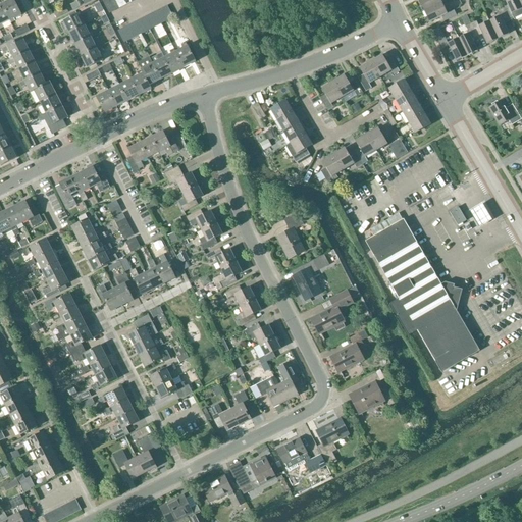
[(13,0),(10,0),(1,5),(9,20),(21,14),(13,0)]
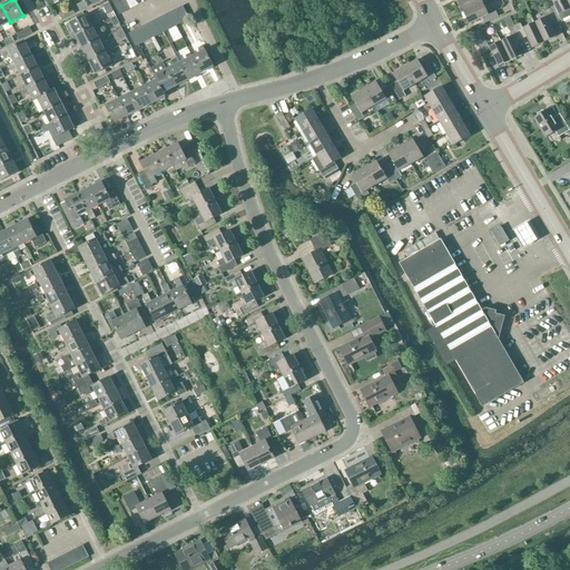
[(119,0),(116,0),(112,2),(119,15),(126,12),(119,0)]
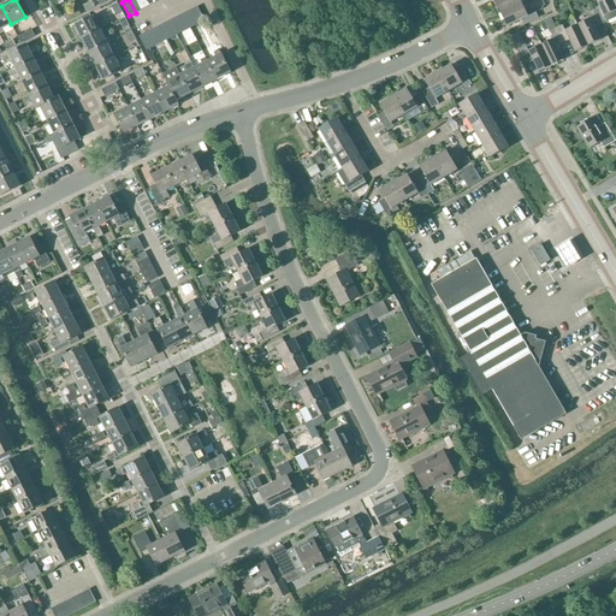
[(142,10),(136,0),(129,0),(136,13),(142,10)]
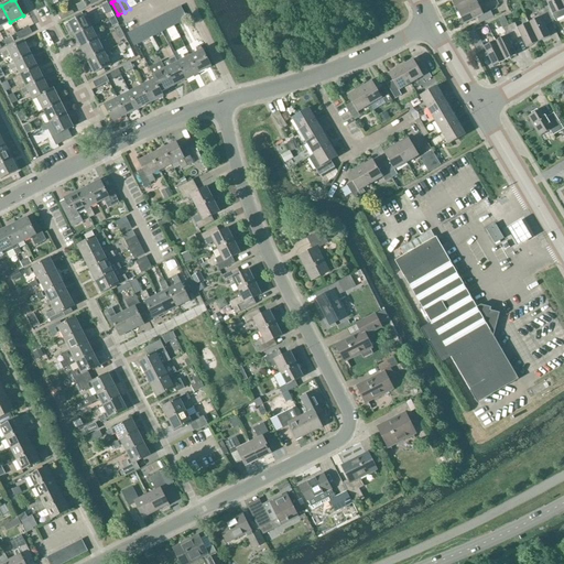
[(476,0),(454,0),(453,1),(458,13),(478,3),(476,0)]
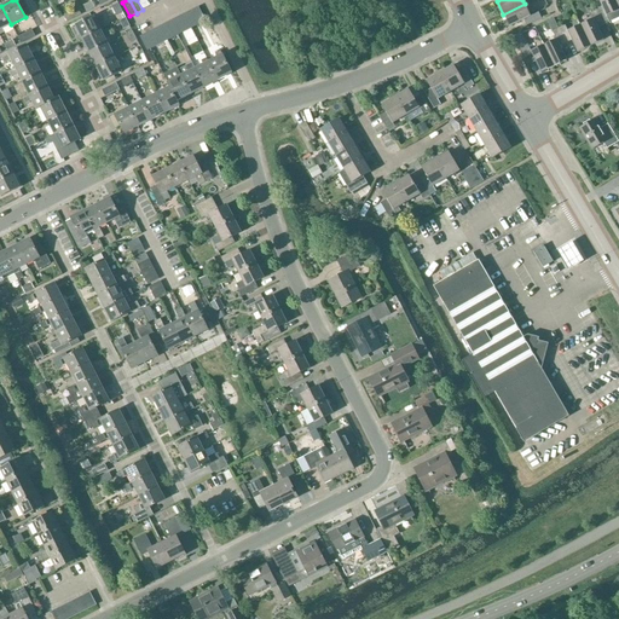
[(618,10),(614,0),(599,0),(602,9),(596,11),(603,25),(611,23),(609,22),(618,16),(618,10)]
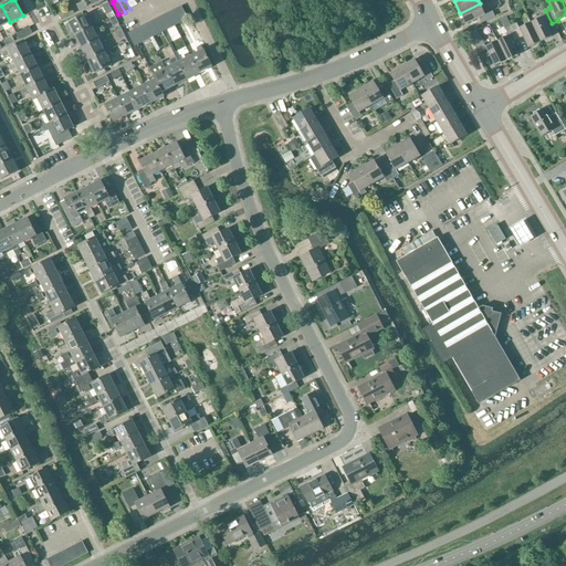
[(80,12),(86,8),(84,2),(76,7),(80,12)]
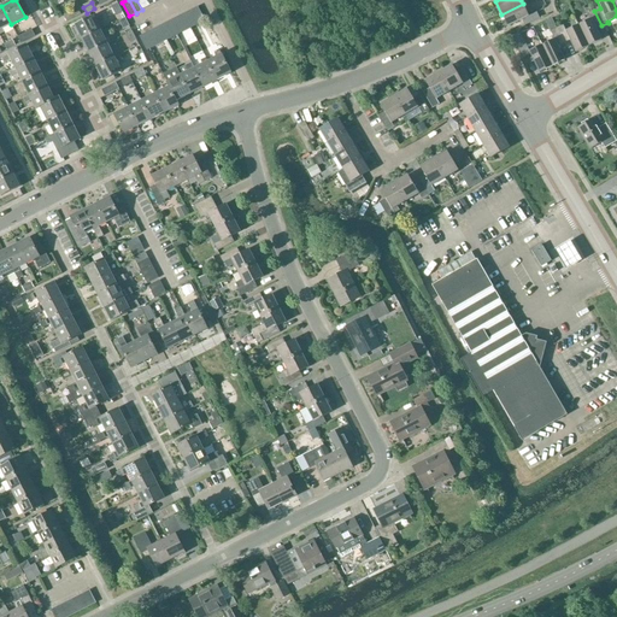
[(523,4),(501,15),(507,27),(522,21),(524,27),(540,19),(538,13),(529,17),(523,4)]
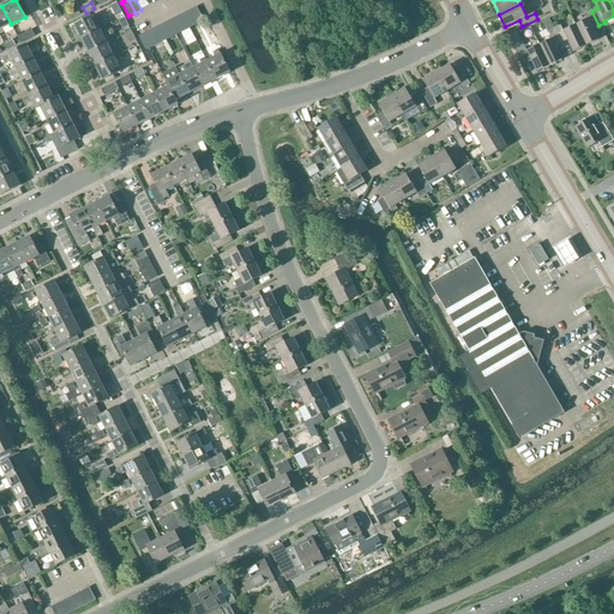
[(121,13),(118,5),(112,8),(115,17),(121,13)]
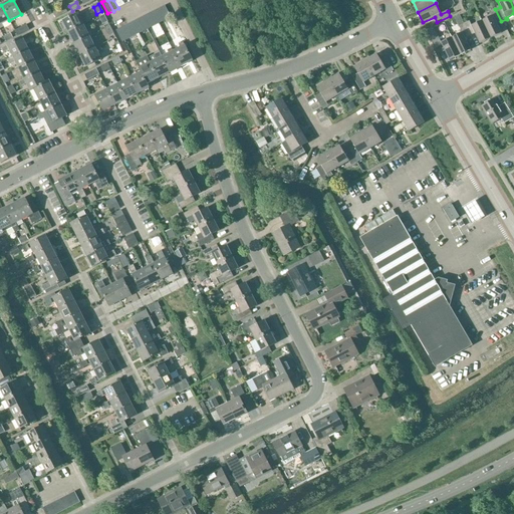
[(0,28),(4,27),(3,24),(9,20),(1,5),(0,5),(0,28)]
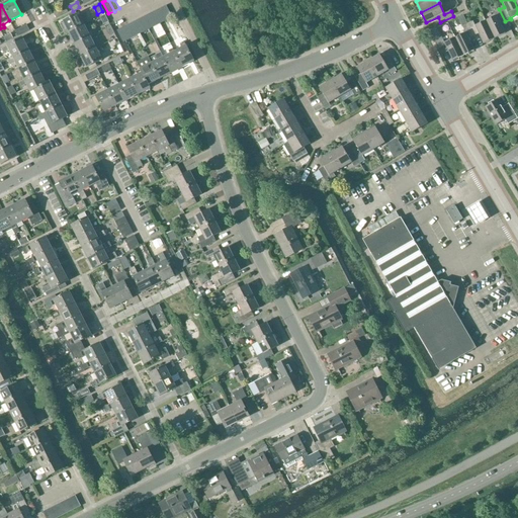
[(161,8),(167,20),(172,17),(166,6),(161,8)]
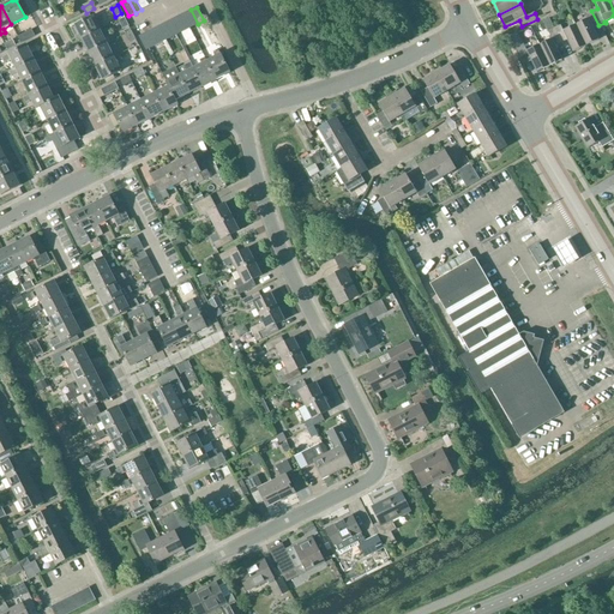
[(66,23),(80,16),(77,10),(64,17),(66,23)]
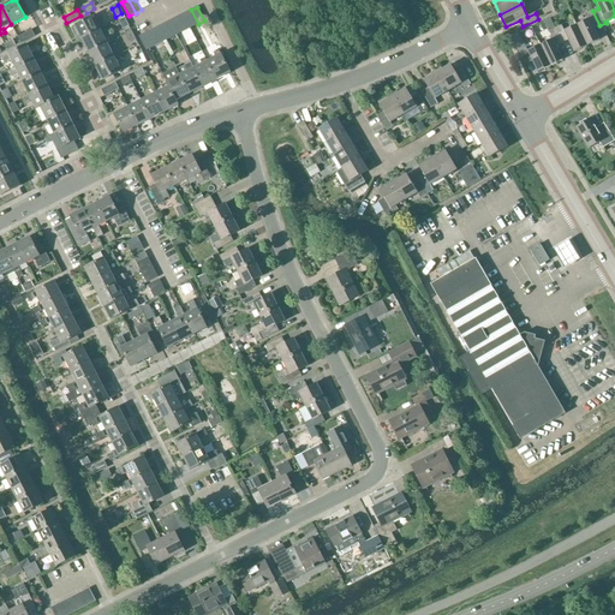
[(184,13),(191,28),(198,24),(191,10),(184,13)]
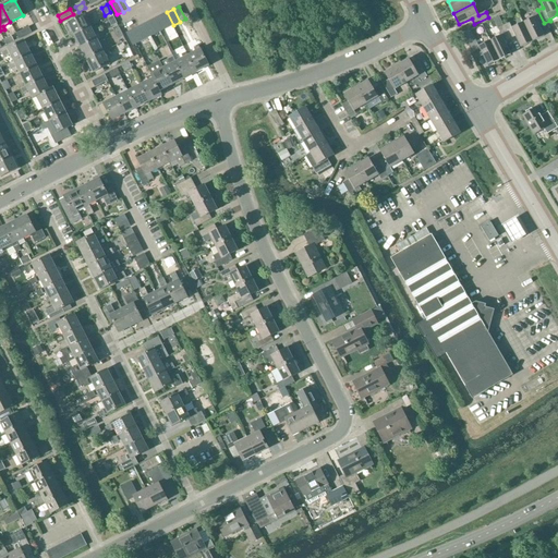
[(523,23),(532,43),(544,37),(538,26),(544,23),(537,10),(532,13),(534,17),(523,23)]
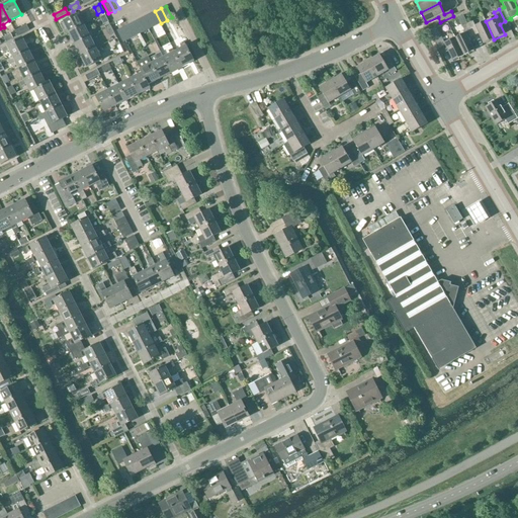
[(70,18),(63,22),(69,33),(84,25),(89,23),(86,19),(82,21),(79,14),(77,14),(75,11),(68,14),(70,18)]
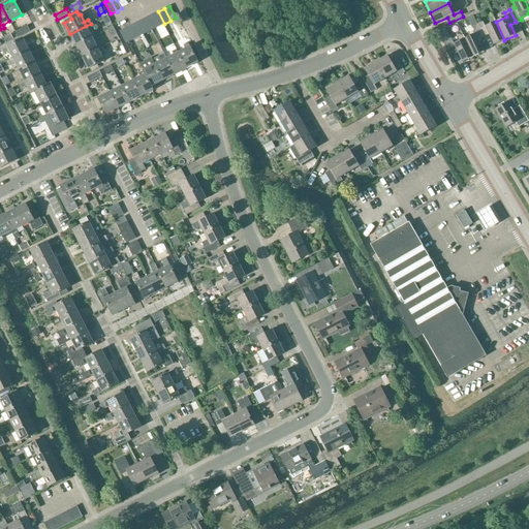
[(159,27),(164,24),(158,11),(153,14),(159,27)]
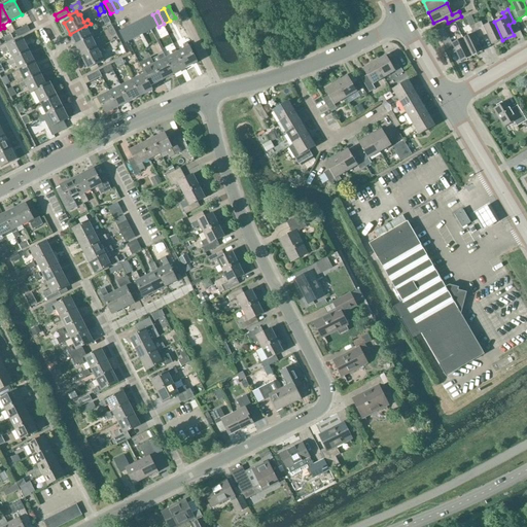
[(146,18),(153,29),(159,27),(152,14),(146,18)]
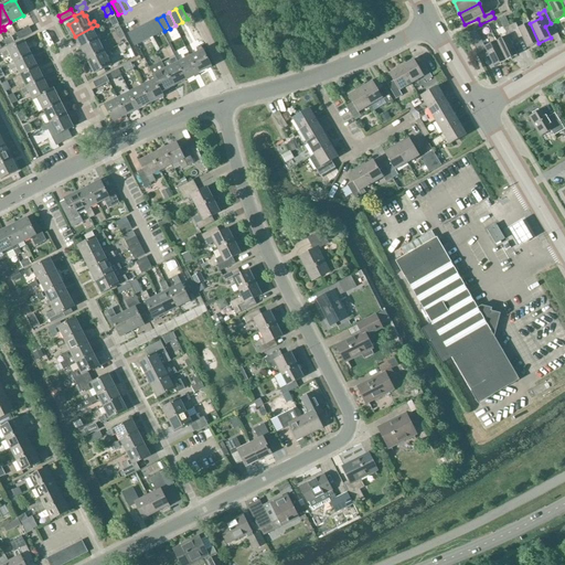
[(494,38),(497,42),(505,61),(518,55),(511,43),(516,40),(510,27),(505,17),(500,20),(504,29),(504,30),(508,36),(503,40),(501,35),(494,38)]
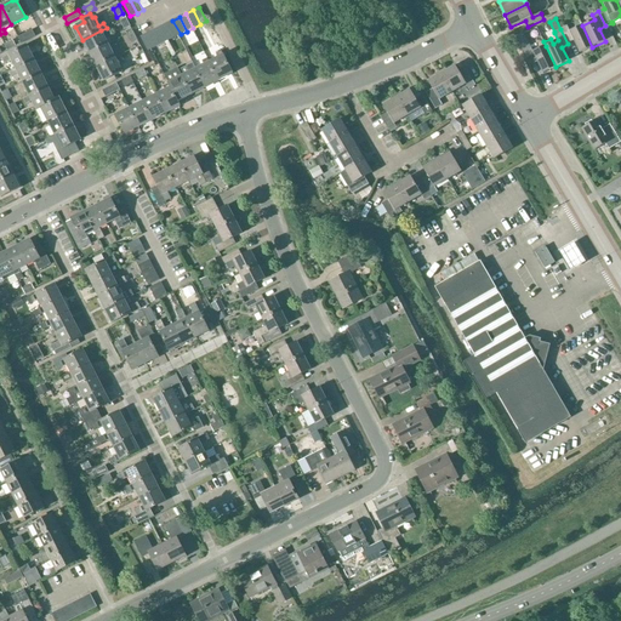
[(130,28),(126,20),(120,23),(124,32),(130,28)]
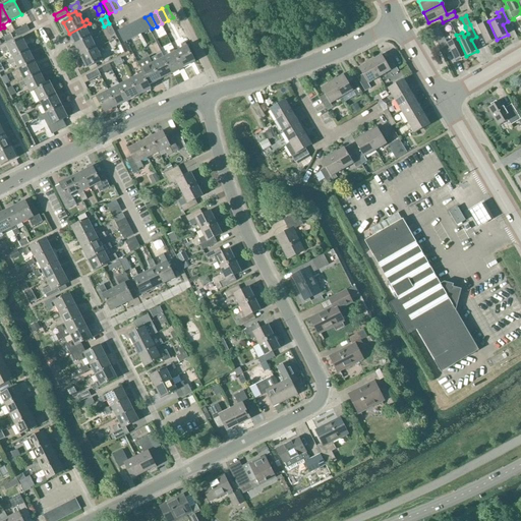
[(139,19),(146,32),(152,29),(145,17),(139,19)]
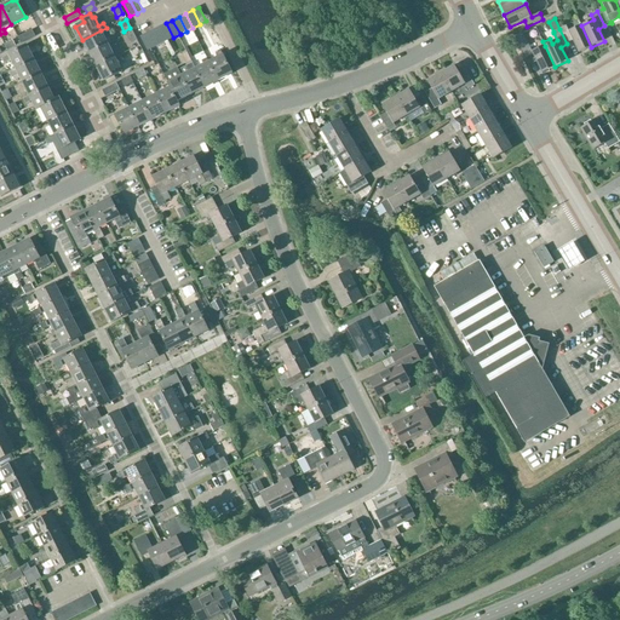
[(160,27),(167,41),(173,38),(166,23),(160,27)]
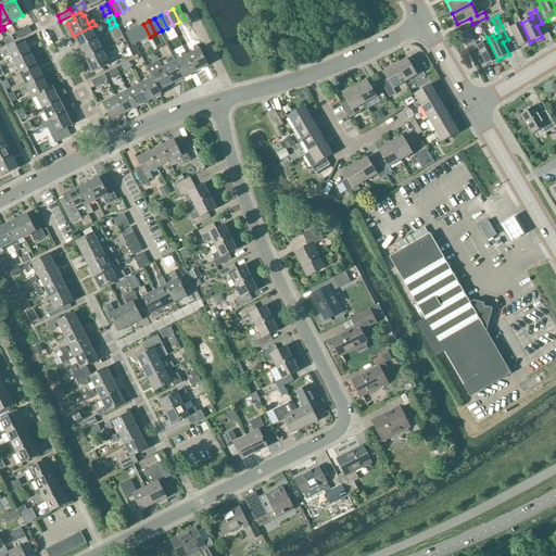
[(519,48),(530,42),(521,23),(509,28),(507,24),(502,26),(508,39),(514,37),(519,48)]
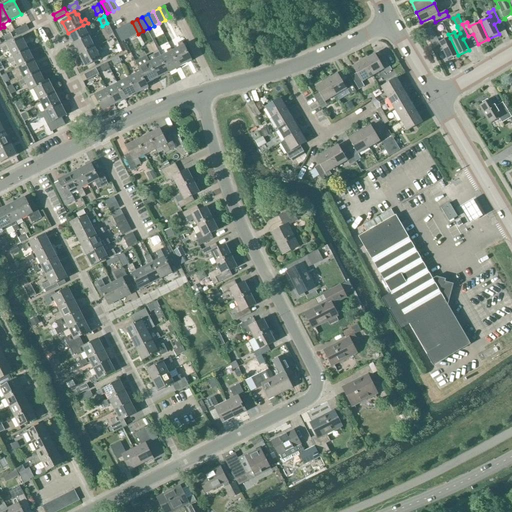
[(138,34),(132,22),(126,25),(132,37),(138,34)]
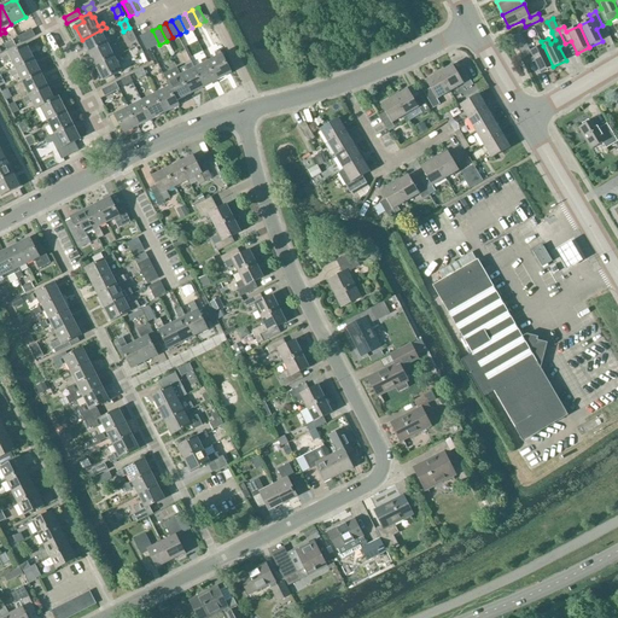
[(22,45),(35,38),(31,30),(18,38),(22,45)]
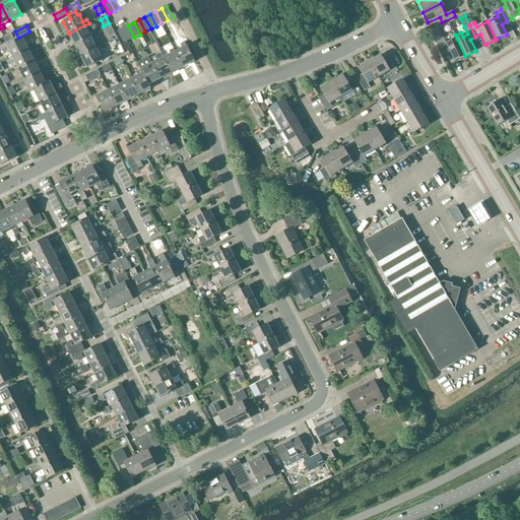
[(84,25),(69,34),(74,46),(90,38),(93,36),(91,30),(88,33),(84,25)]
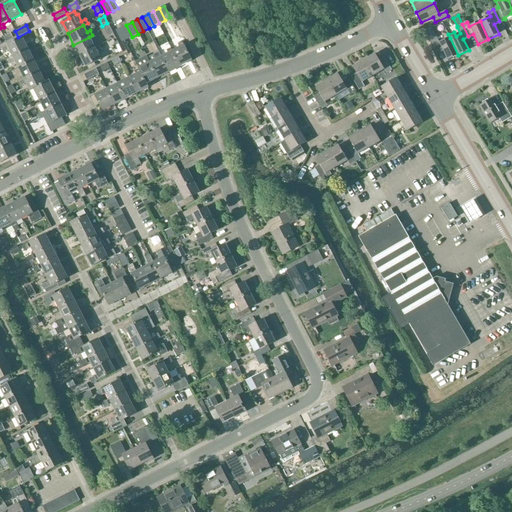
[(121,27),(127,39),(132,37),(126,25),(121,27)]
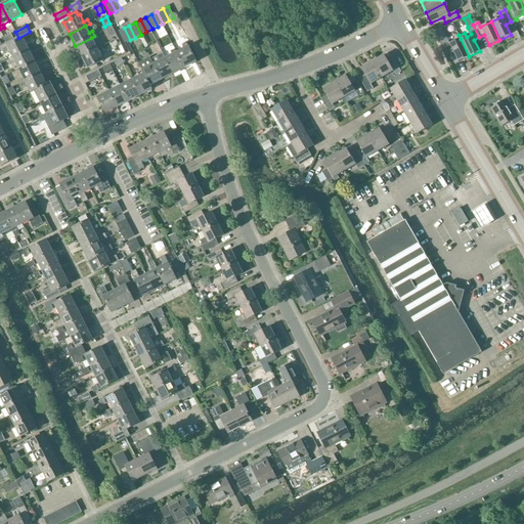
[(116,35),(112,28),(106,30),(111,37),(116,35)]
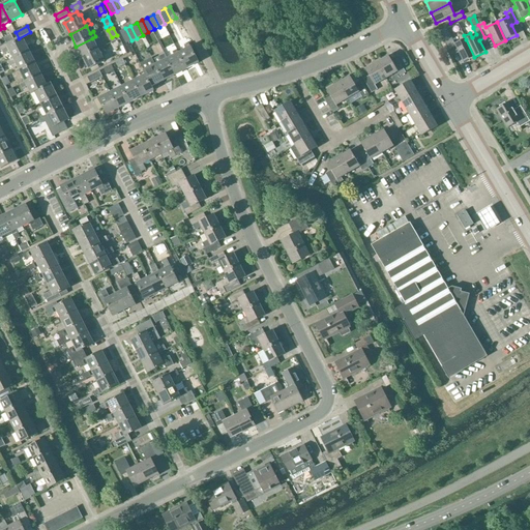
[(120,31),(126,43),(131,40),(125,28),(120,31)]
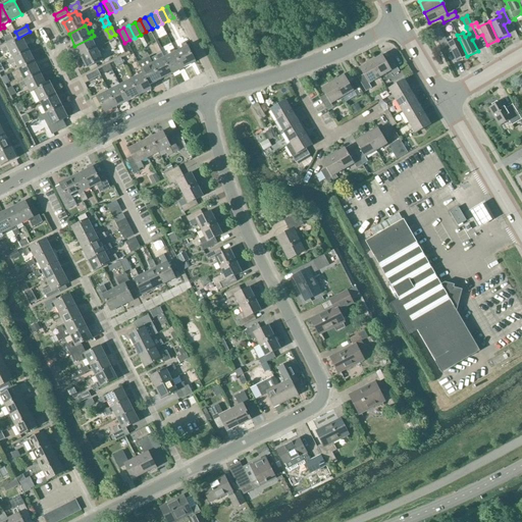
[(456,61),(467,56),(459,39),(448,44),(442,34),(441,35),(439,30),(433,32),(442,49),(449,46),(456,61)]
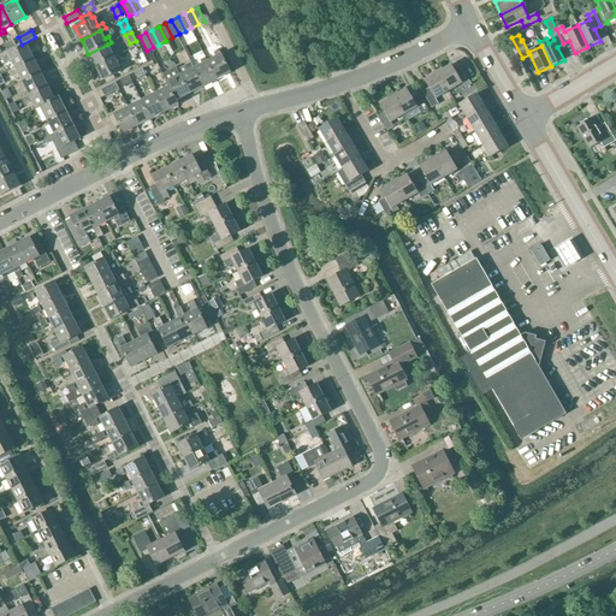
[(7,51),(16,47),(12,41),(5,45),(7,51)]
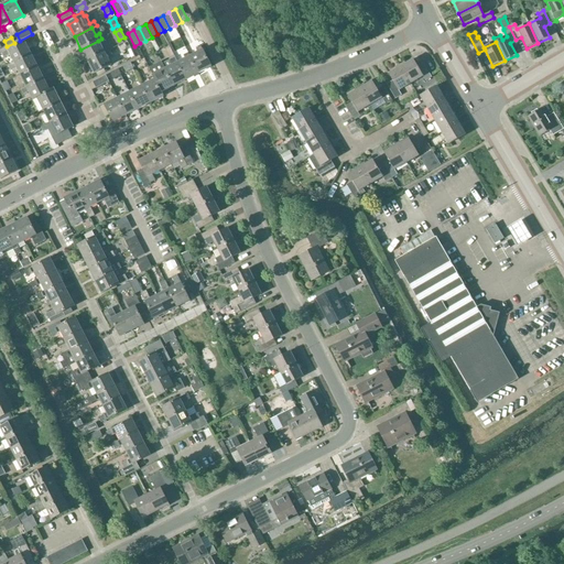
[(10,55),(13,63),(31,54),(24,41),(2,53),(4,57),(10,55)]
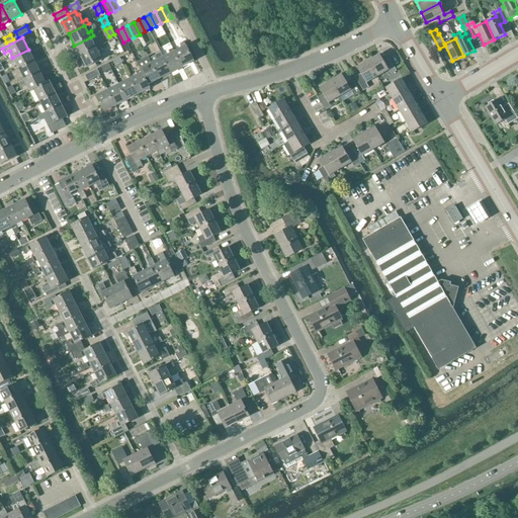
[(90,37),(74,46),(80,57),(96,49),(90,37)]
